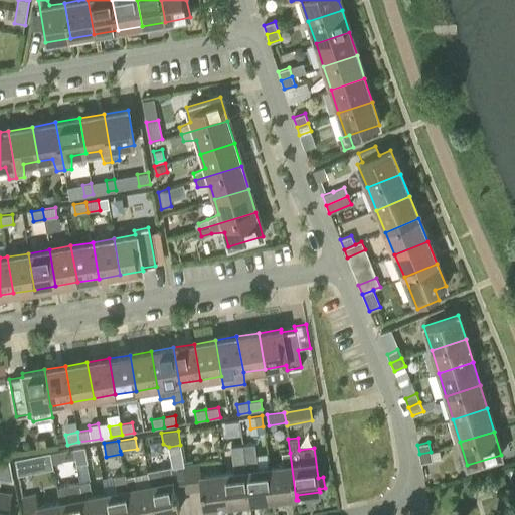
[(88,463),(84,447),(72,449),(75,465),(88,463)]
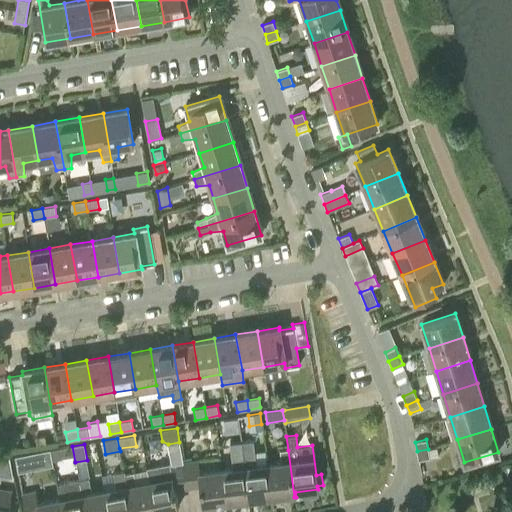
[(271,500),(267,465),(253,467),(252,454),(251,445),(242,446),(243,455),(249,503),(271,500)]
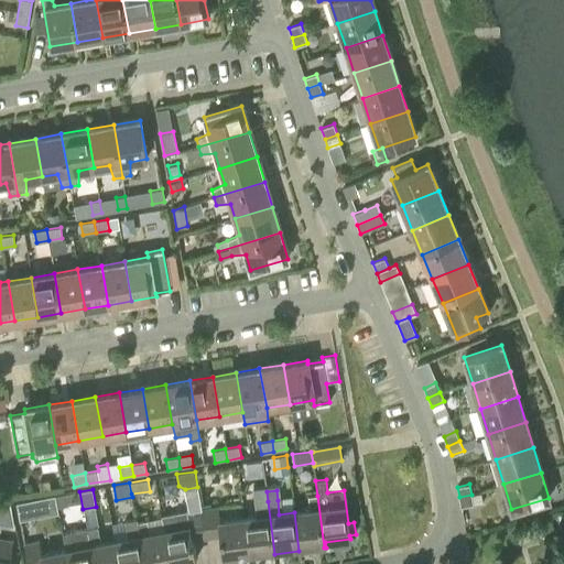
[(72,492),(55,495),(56,506),(74,503),(72,492)]
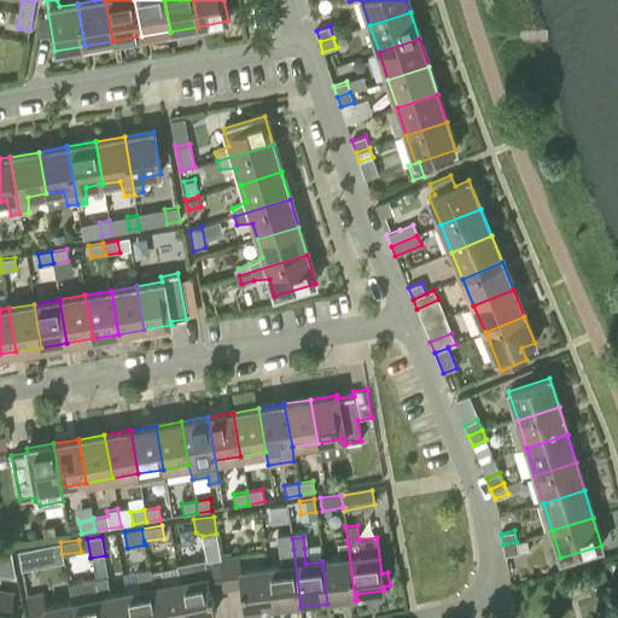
[(503,544),(505,555),(529,551),(526,541),(517,542),(503,544)]
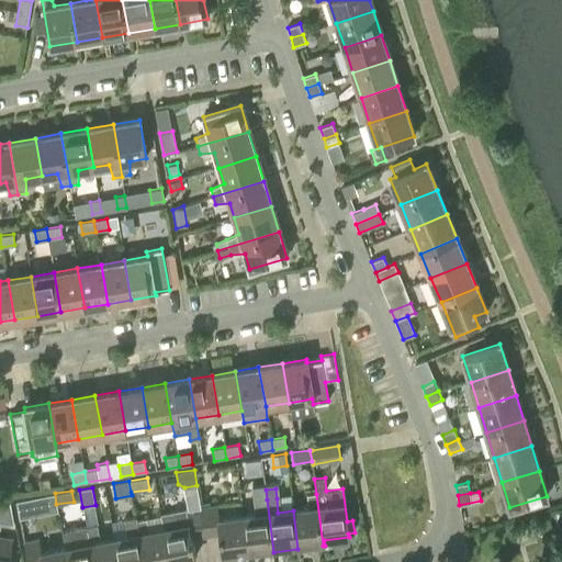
[(293,510),(298,549),(323,546),(316,494),(306,495),(308,508),(293,510)]
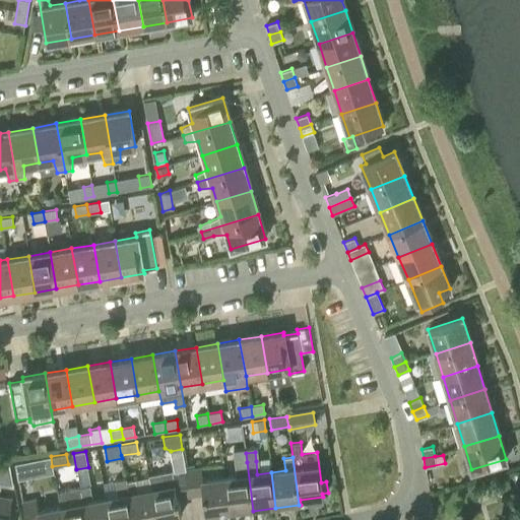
[(33,460),(15,463),(18,479),(36,475),(33,460)]
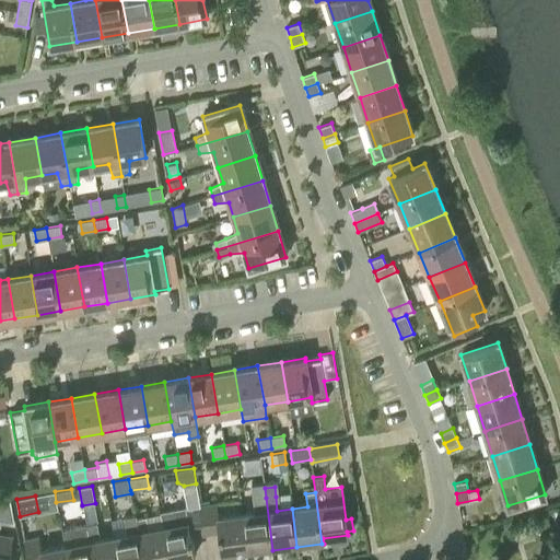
[(243,515),(247,553),(272,550),(266,498),(256,499),(257,513),(243,515)]
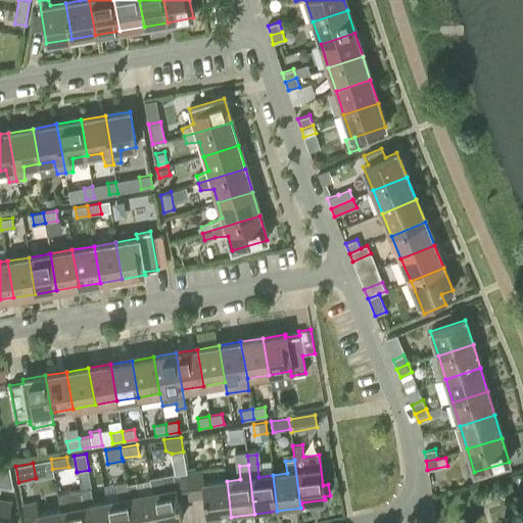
[(187,473),(191,498),(204,496),(206,515),(220,513),(220,518),(231,517),(227,481),(203,483),(201,471),(187,473)]
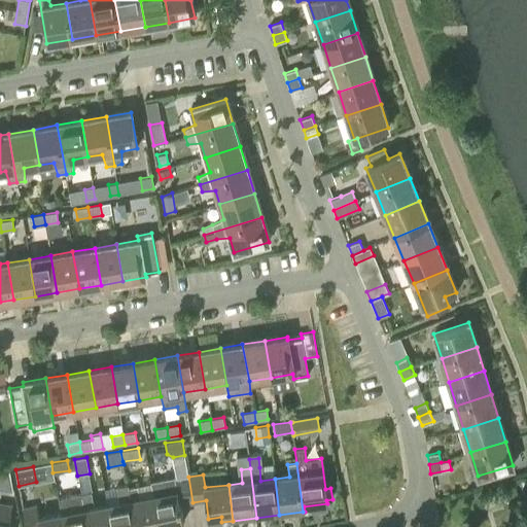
[(188,477),(174,479),(151,484),(153,496),(159,526),(170,526),(171,525),(183,523),(179,504),(192,502),(188,477)]
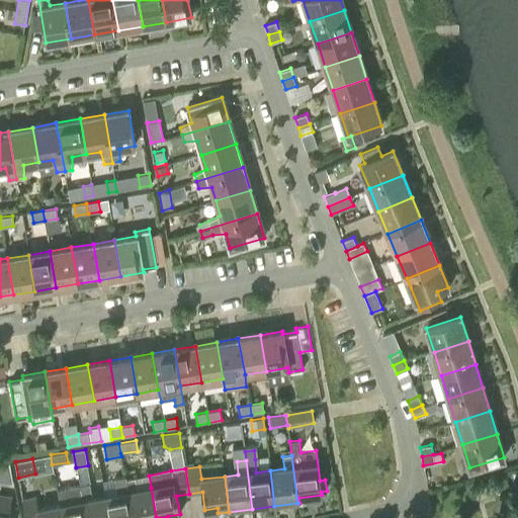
[(116,479),(119,494),(105,497),(109,517),(133,517),(125,480),(124,477),(116,479)]
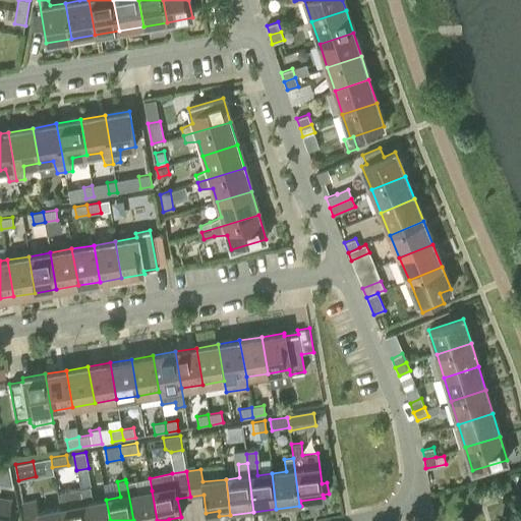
[(157,520),(152,490),(137,494),(135,480),(126,482),(133,520),(157,520)]
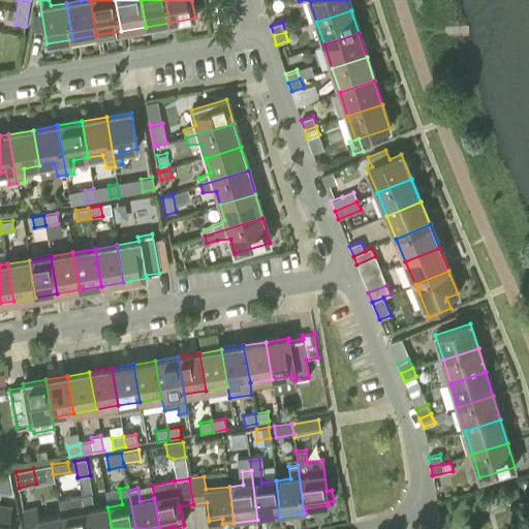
[(487,509),(503,504),(510,502),(507,493),(484,500),(487,509)]
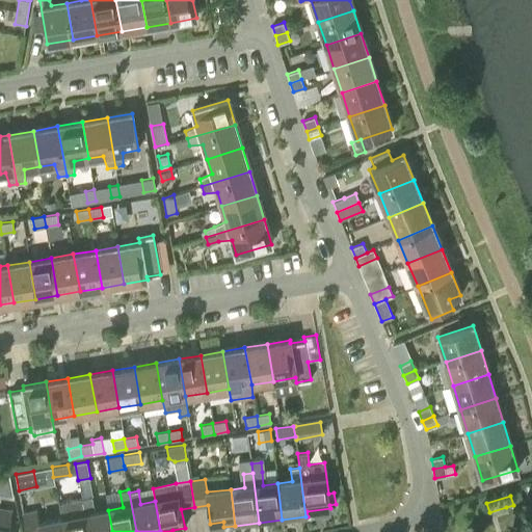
[(95,513),(91,497),(82,499),(87,531),(112,531),(108,510),(95,513)]
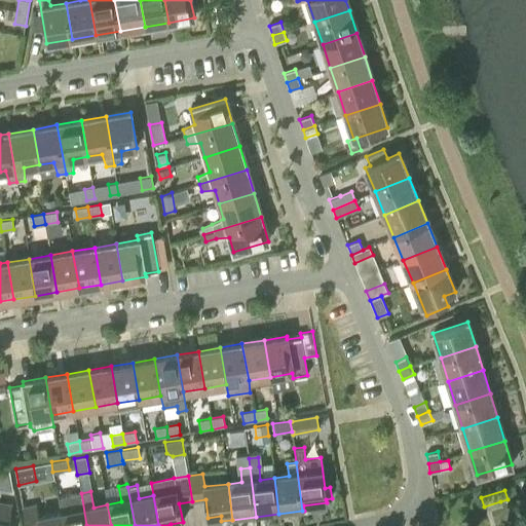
[(58,497),(61,514),(63,525),(86,525),(81,493),(58,497)]
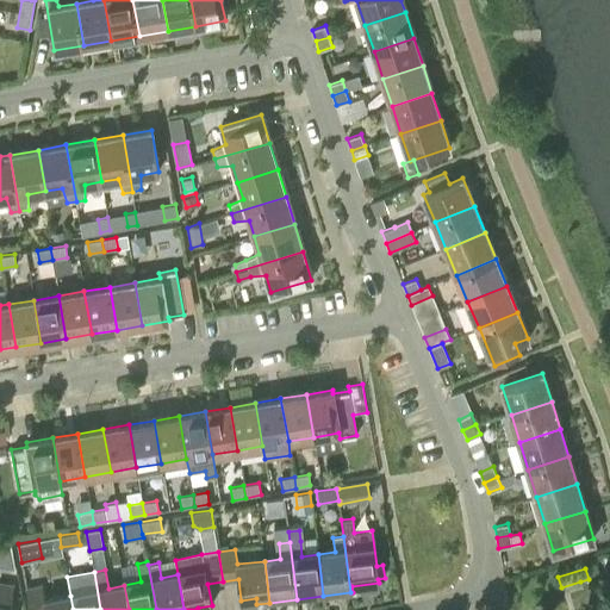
[(0,609),(8,609),(13,586),(0,584),(0,609)]
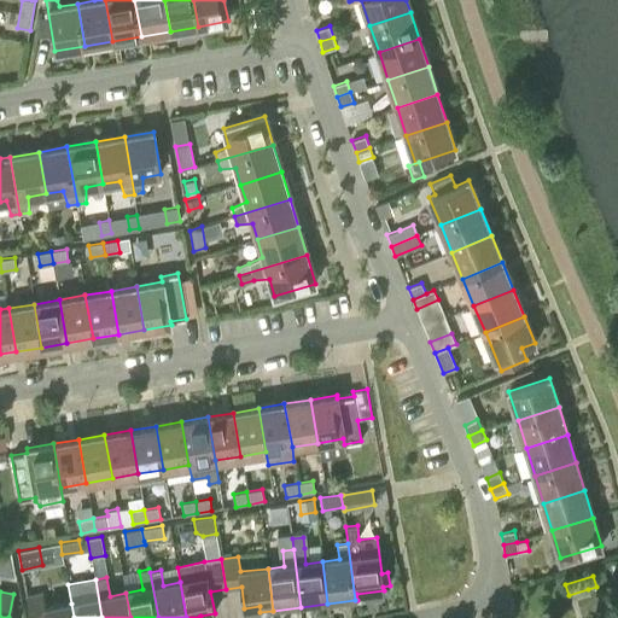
[(74,617),(71,604),(45,608),(42,594),(27,596),(30,617),(74,617)]
